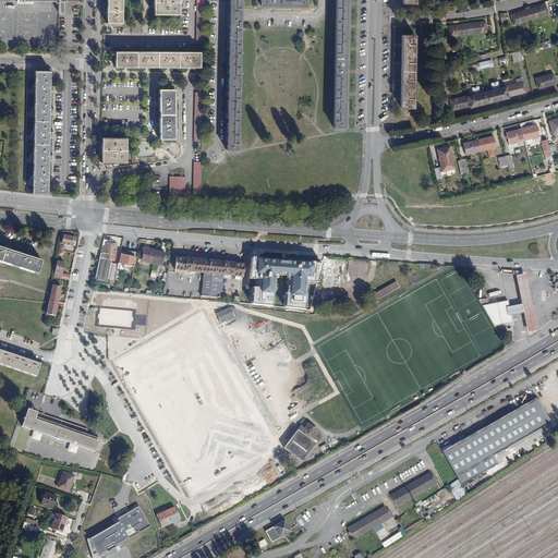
[(20,0),(20,1),(59,1),(58,12),(63,12),(63,1),(65,1),(65,0),(20,0)]
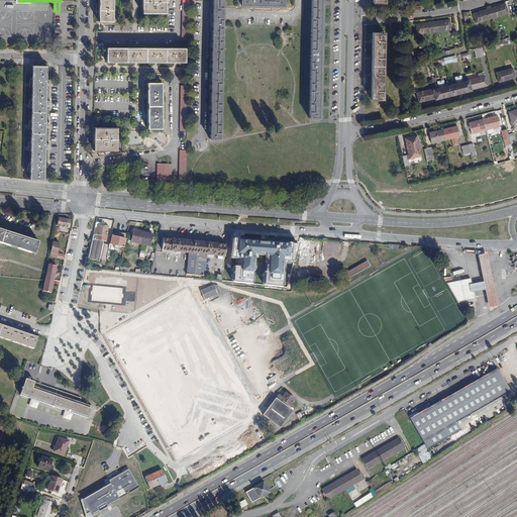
[(99,0),(99,21),(113,21),(113,11),(113,0),(99,0)]
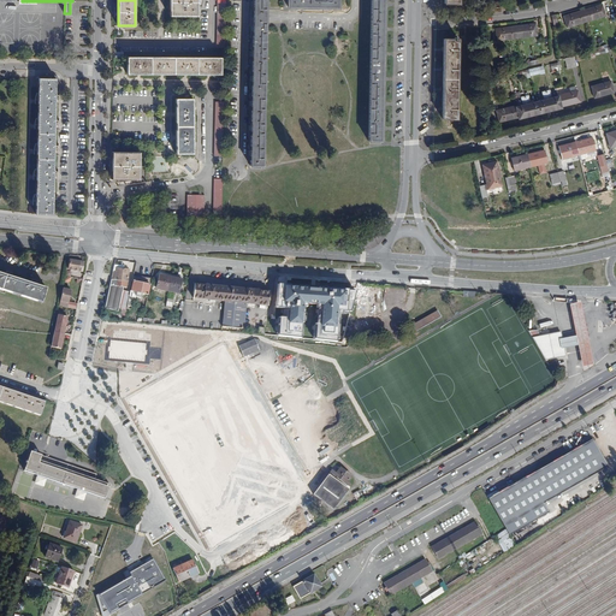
[(196,0),(170,0),(170,16),(197,16),(196,0)]
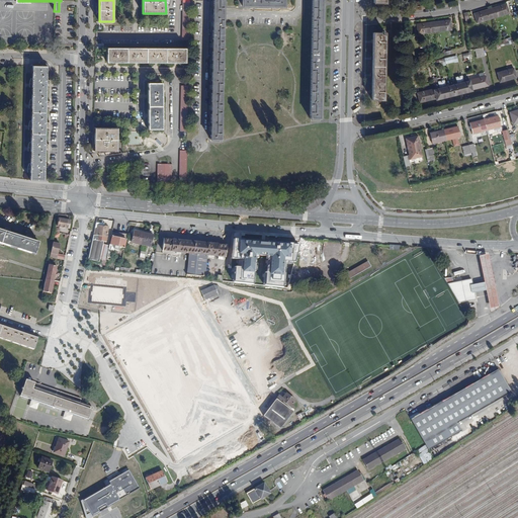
[(224,0),(212,0),(212,14),(210,140),(221,140),(224,14),(224,0)]
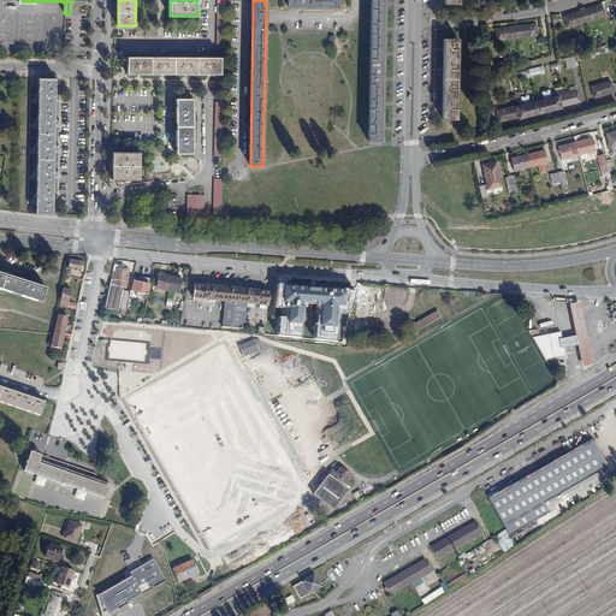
[(383,0),(371,0),(368,141),(380,141),(383,0)]
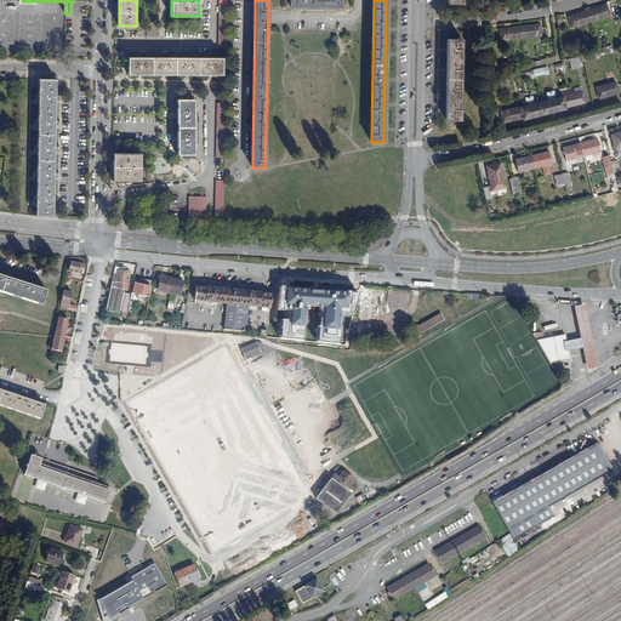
[(607,5),(587,10),(591,22),(610,16),(607,5)]
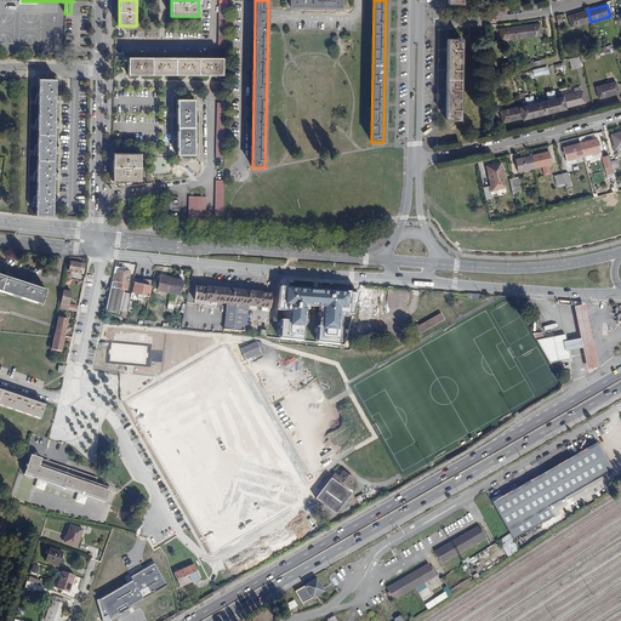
[(591,22),(587,10),(568,16),(571,28),(591,22)]
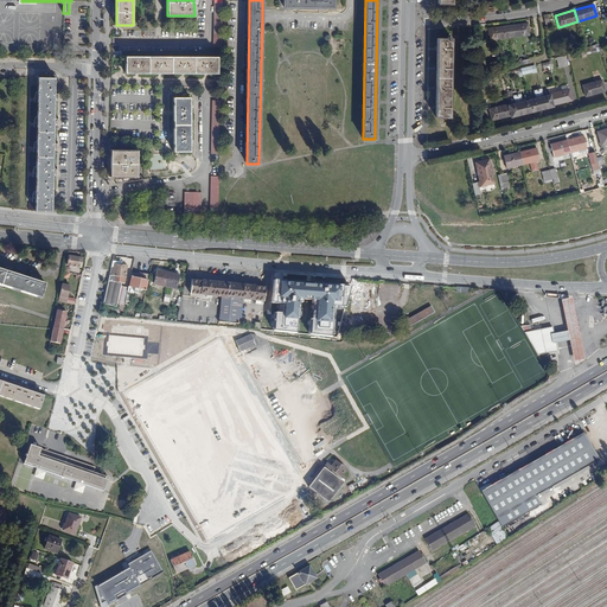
[(528,24),(508,26),(509,37),(529,34),(528,24)]
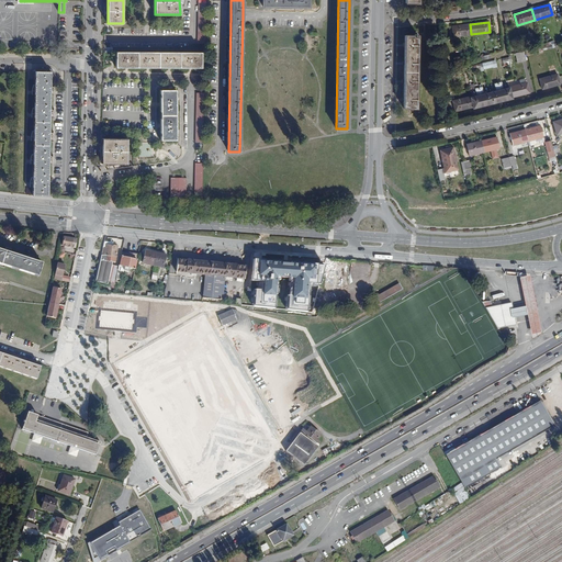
[(471,34),(470,24),(452,26),(453,37),(471,34)]
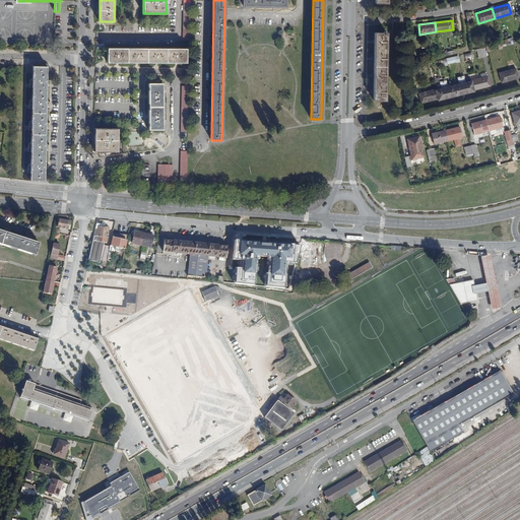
[(387,34),(375,33),(373,101),(385,101),(387,34)]
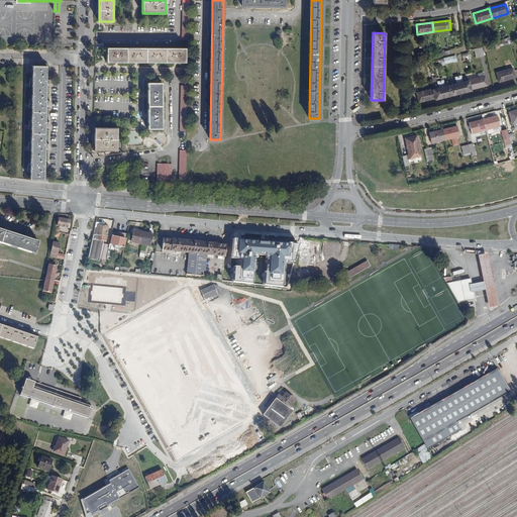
[(186,62),(186,48),(107,47),(107,62),(186,62)]
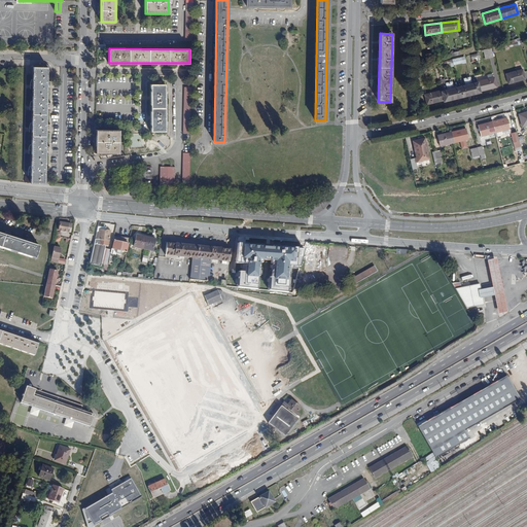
[(484,59),(493,57),(491,48),(483,51),(484,59)]
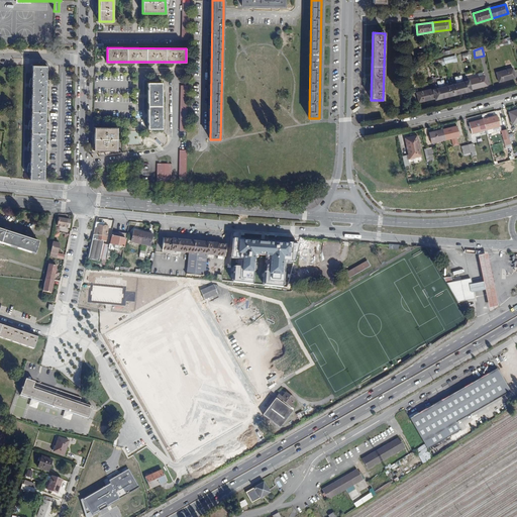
[(46,66),(32,66),(30,180),(44,181),(46,66)]
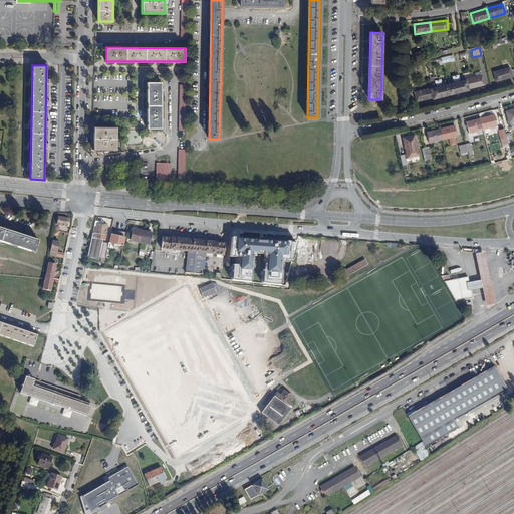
[(512,77),(509,68),(493,72),(496,82),(512,77)]
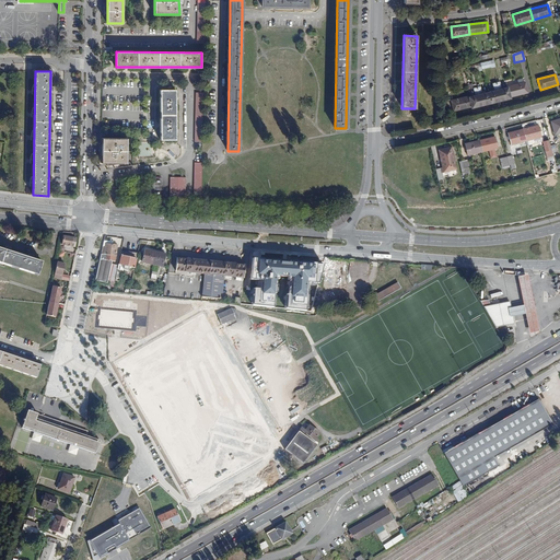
[(508,86),(508,88),(510,97),(527,93),(525,82),(508,86)]
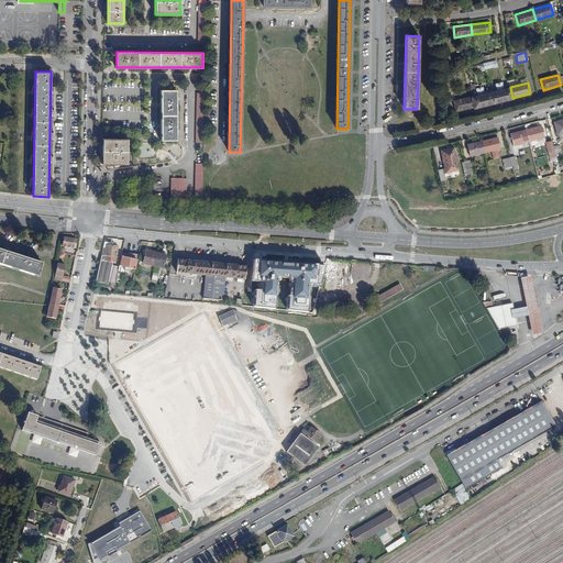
[(504,89),(500,90),(503,101),(512,99),(512,98),(510,88),(504,89)]
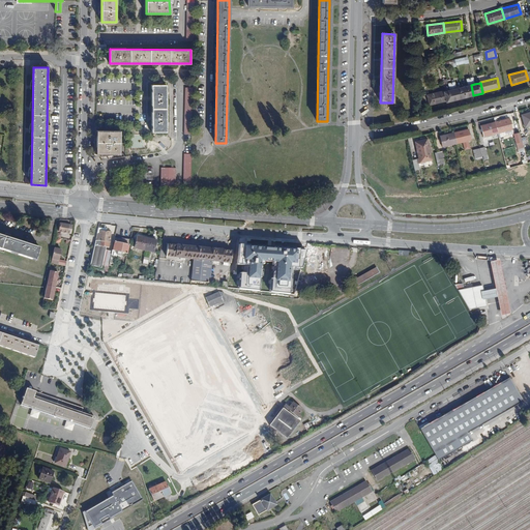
[(167,131),(166,85),(151,85),(152,131),(167,131)]
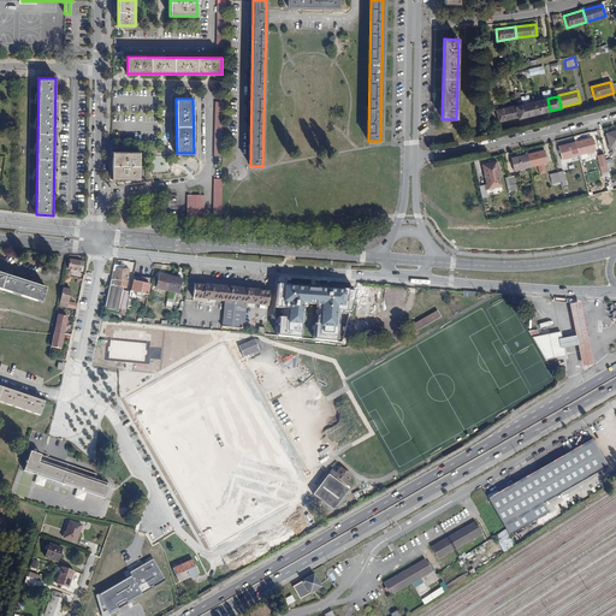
[(544,100),(537,101),(540,113),(550,111),(548,99),(544,100)]
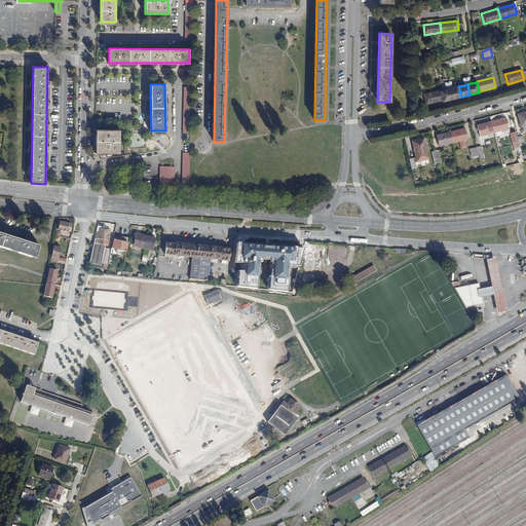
[(461,97),(458,86),(452,87),(450,88),(452,100),(461,97)]
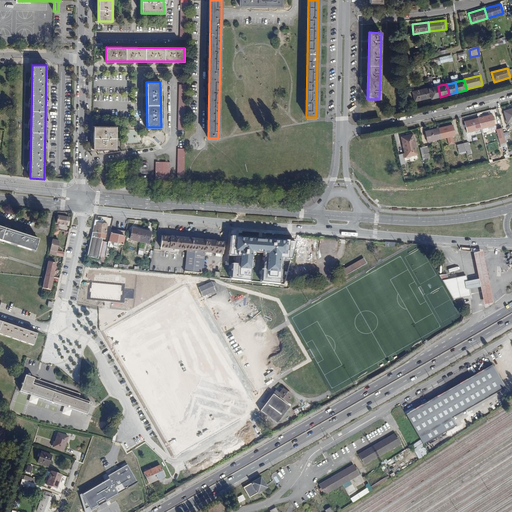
[(434,87),(429,88),(431,98),(431,99),(440,97),(438,86),(434,87)]
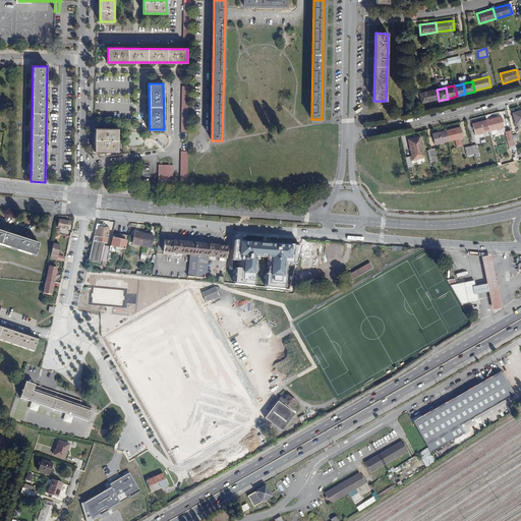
[(439,100),(437,90),(436,90),(419,94),(422,104),(439,100)]
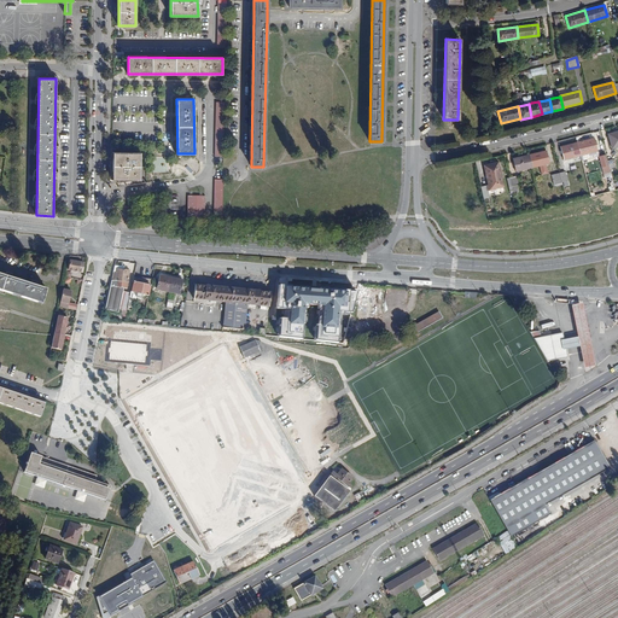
[(577,143),(581,155),(596,151),(594,138),(577,143)]
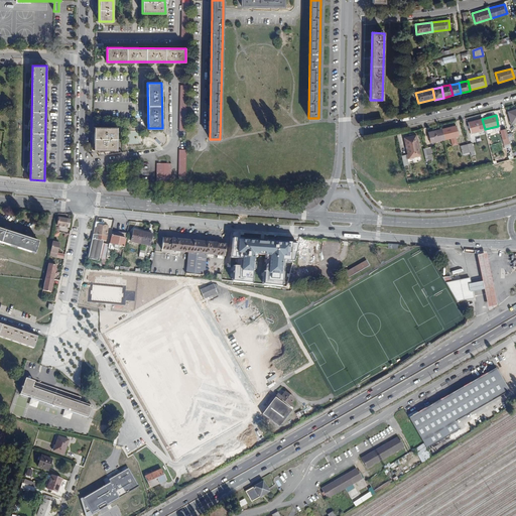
[(485,129),(482,119),(469,122),(471,133),(485,129)]
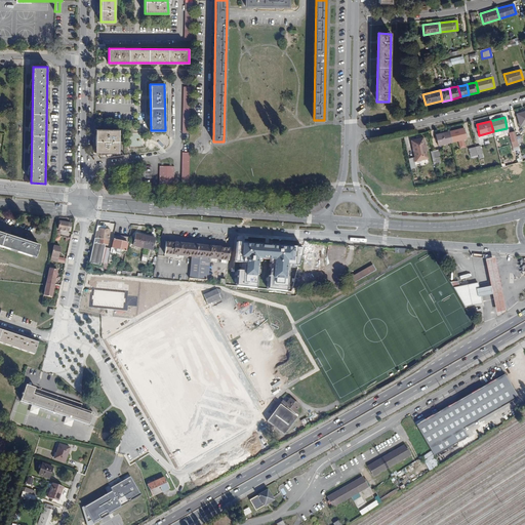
[(450,131),(452,142),(458,140),(460,149),(466,147),(463,139),(467,138),(463,128),(450,131)]
